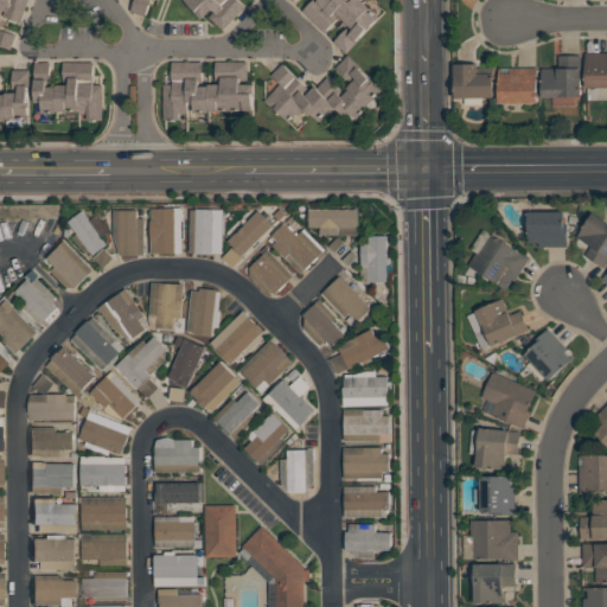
[(30,0),(26,10),(0,0),(30,0)]
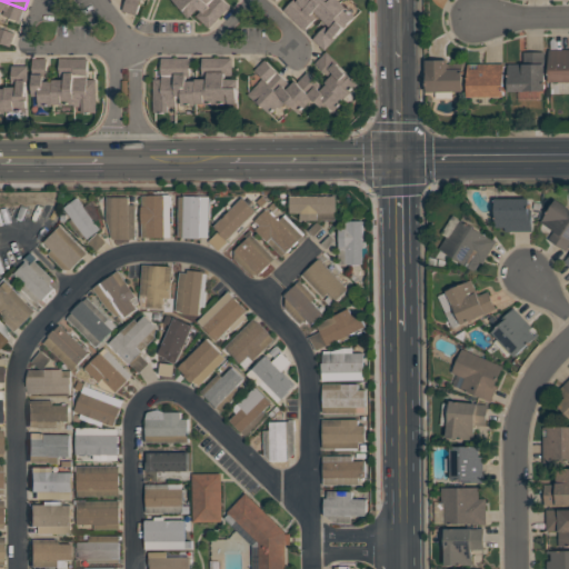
[(0,0),(25,9),(19,23),(0,16),(0,0)]
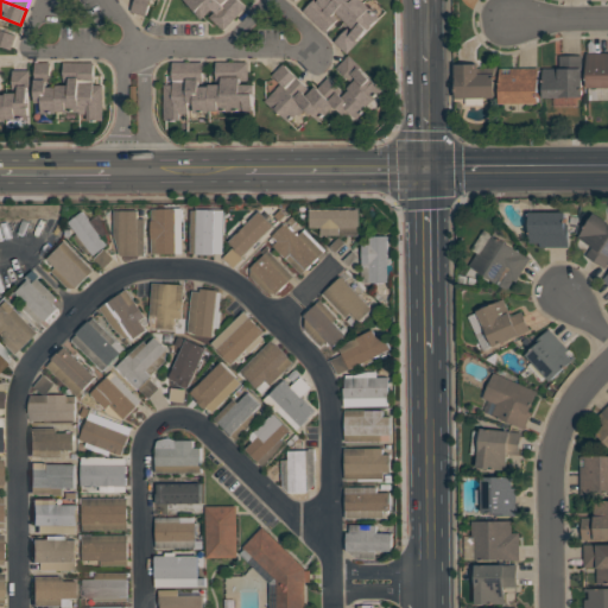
[(152,0),(146,18),(130,12),(133,0),(152,0)]
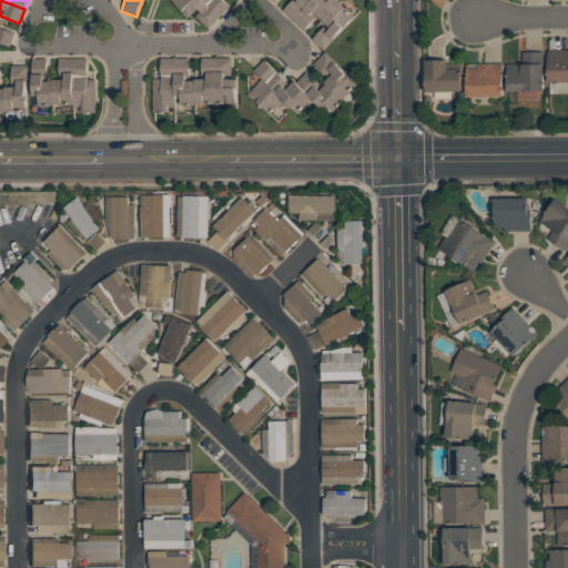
[(172,0),(203,0),(221,17),(208,29),(193,14),(190,19),(171,1),(172,0)]
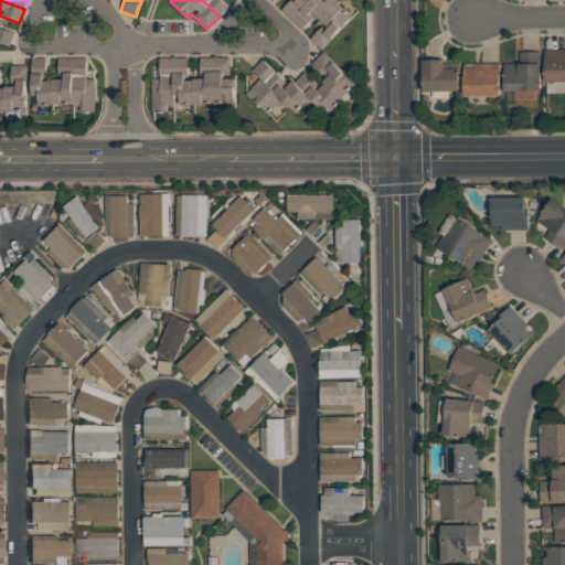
[(220,17),(202,0),(222,0),(228,7),(220,17)]
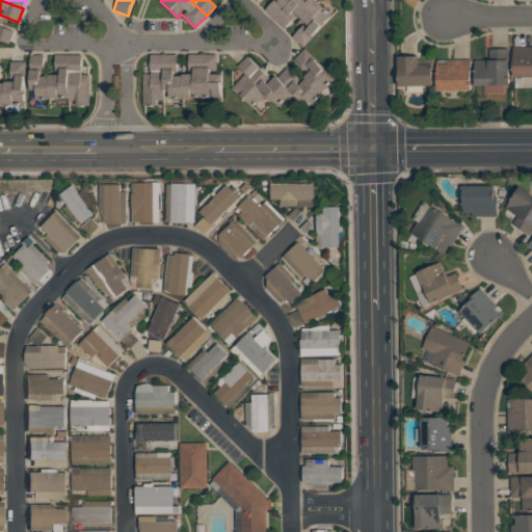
[(291,0),(274,19),(265,9),(274,0),(291,0)]
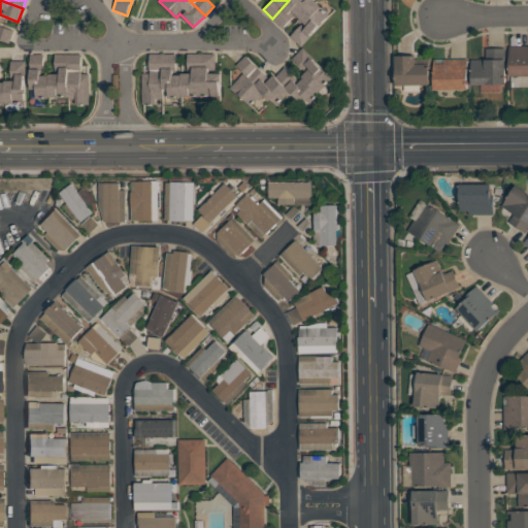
[(314,0),(316,1),(297,21),(293,17),(282,28),(272,19),(289,0),(314,0)]
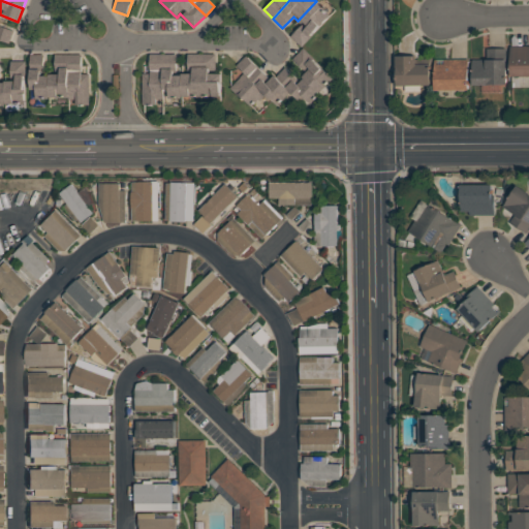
[(316,1),(331,16),(301,45),(290,36),(302,25),(298,21),(316,1)]
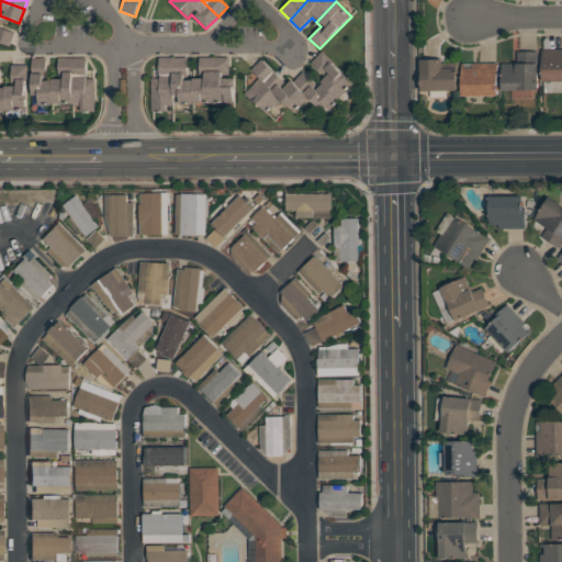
[(0,26),(15,33),(9,48),(0,44),(0,26)]
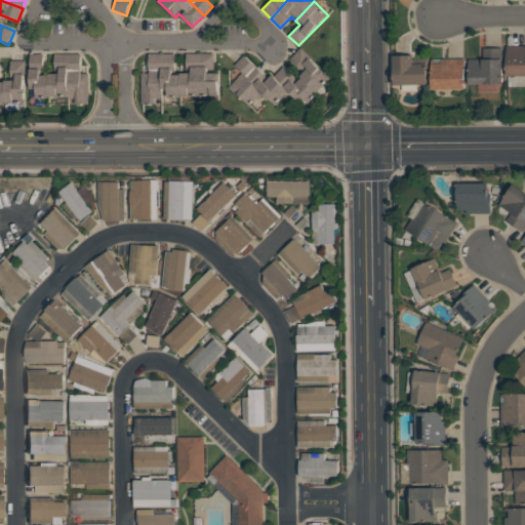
[(507,45),(524,45),(524,75),(508,75),(507,45)]
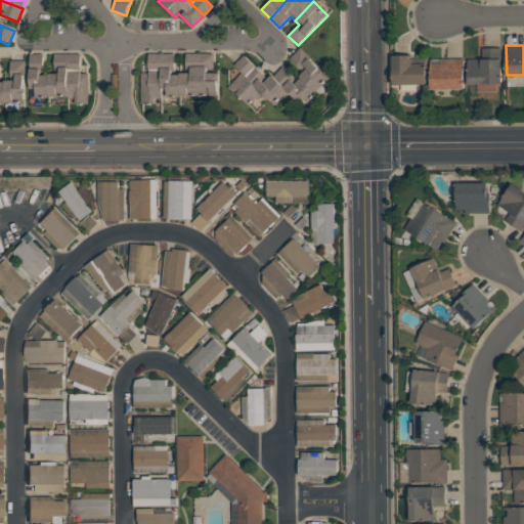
[(503,47),(503,84),(469,84),(469,58),(483,58),(483,47),(503,47)]
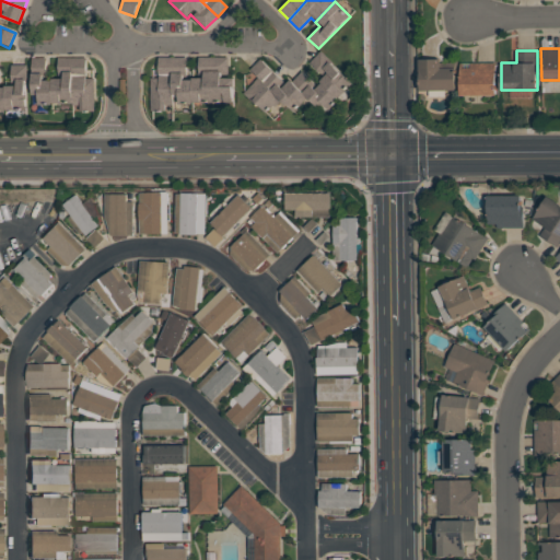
[(339,100),(322,83),(328,77),(326,73),(324,76),(311,61),(321,51),(353,85),(339,100)]
